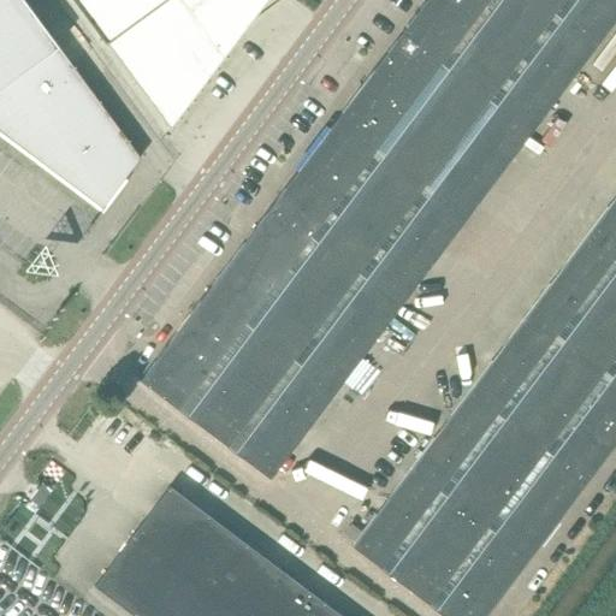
[(23,0),(0,0),(0,130),(102,208),(141,158),(23,0)]
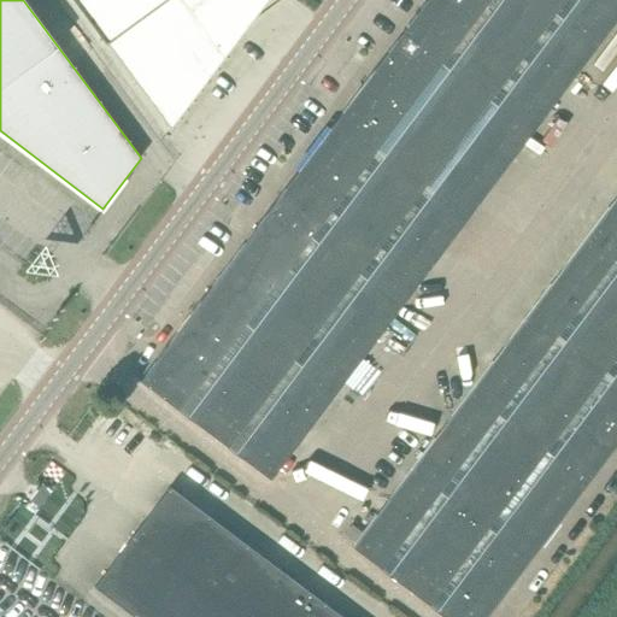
[(81,0),(135,72),(150,92),(248,18),(234,0),(81,0)]
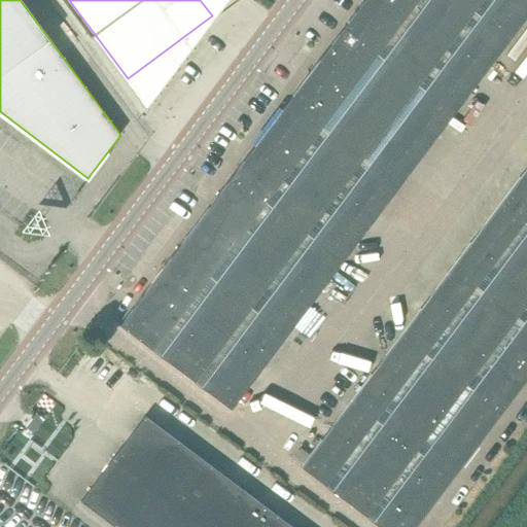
[(459,0),(363,0),(343,29),(454,112),(511,38),(459,0)]
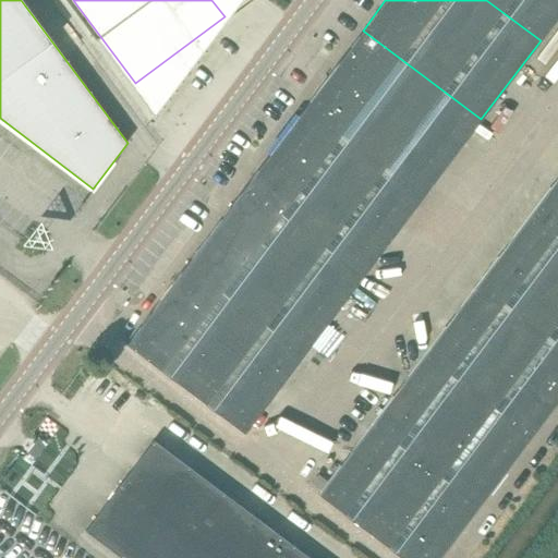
[(557,0),(486,0),(541,40),(557,16),(557,0)]
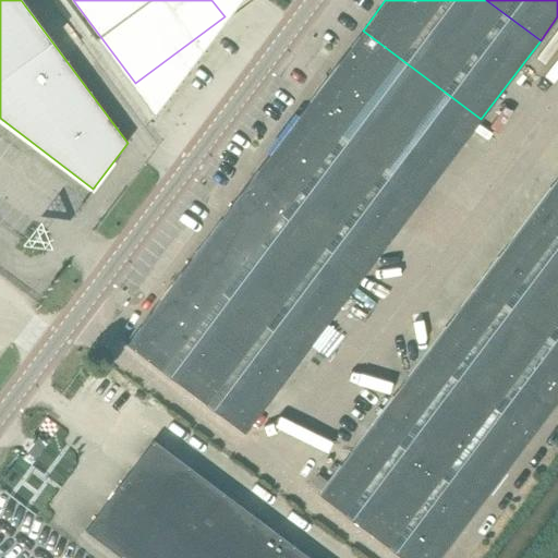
[(363,31),(304,109),(422,197),(481,119),(363,31)]
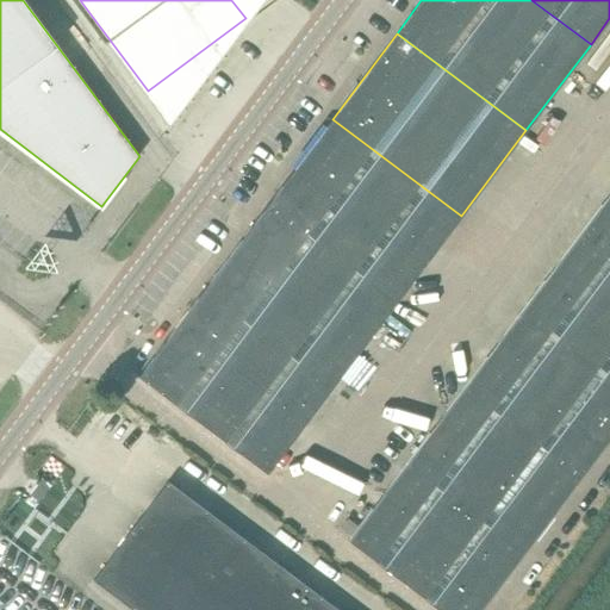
[(332,119),(267,205),(397,302),(461,216),(332,119)]
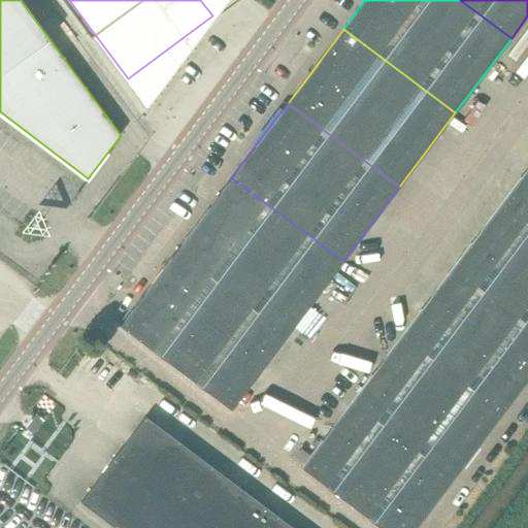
[(527,167),(501,204),(527,224),(527,167)]
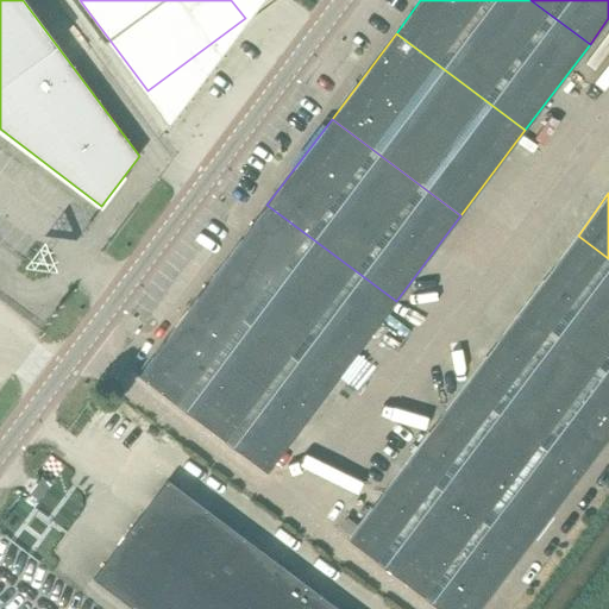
[(267,205),(202,290),(332,388),(396,301),(267,205)]
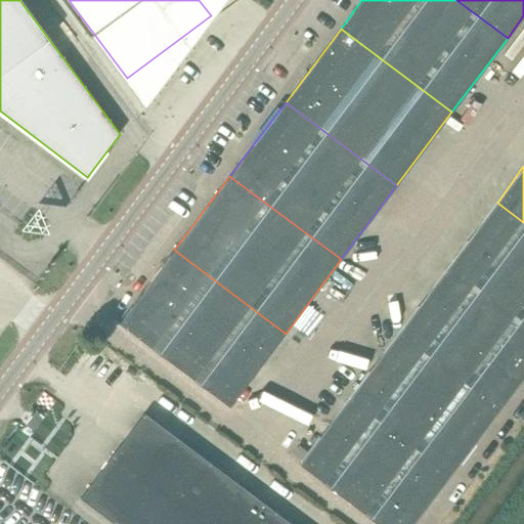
[(194,192),(203,199),(209,189),(201,183),(194,192)]
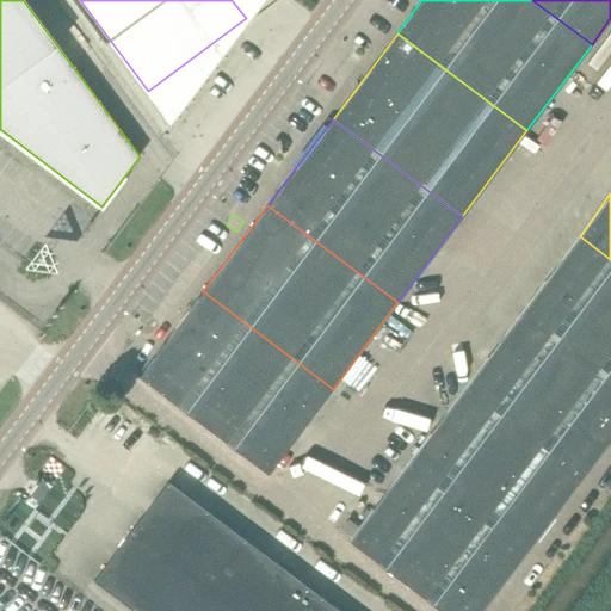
[(610,259),(580,236),(522,313),(610,380),(610,259)]
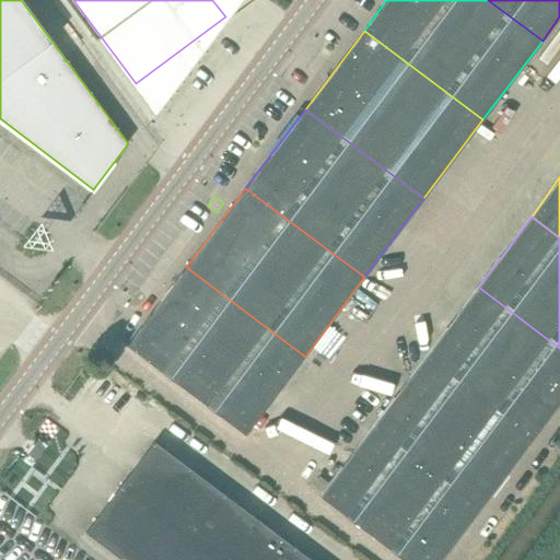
[(305,357),(186,267),(127,346),(245,435),(305,357)]
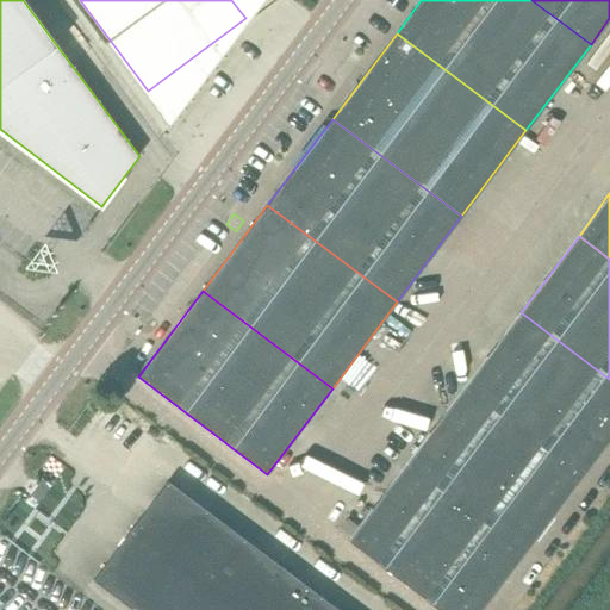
[(609,379),(521,312),(464,388),(582,477),(609,437),(609,379)]
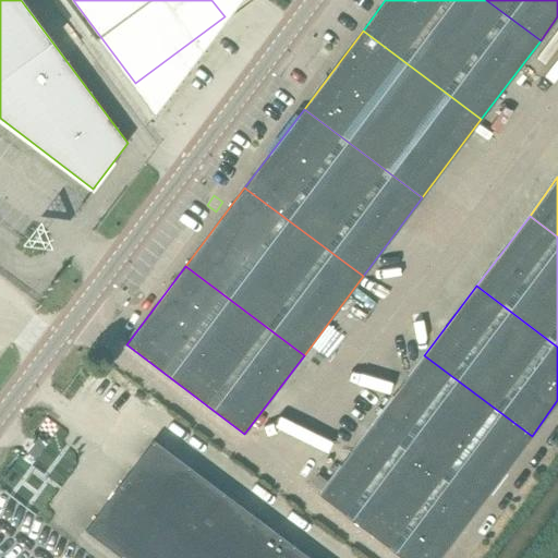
[(424,355),(372,425),(478,506),(532,436),(424,355)]
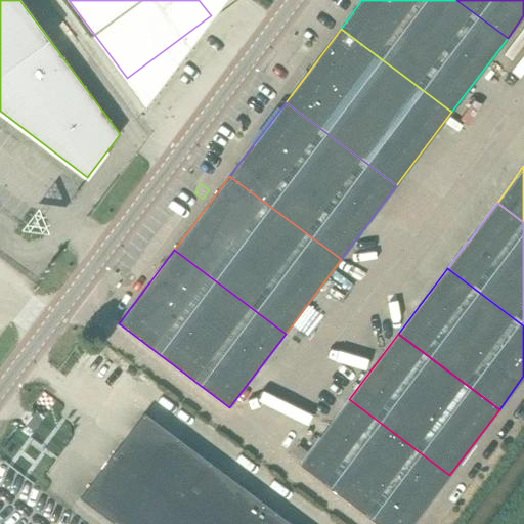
[(412,523),(449,475),(349,399),(299,465),(378,523),(412,523)]
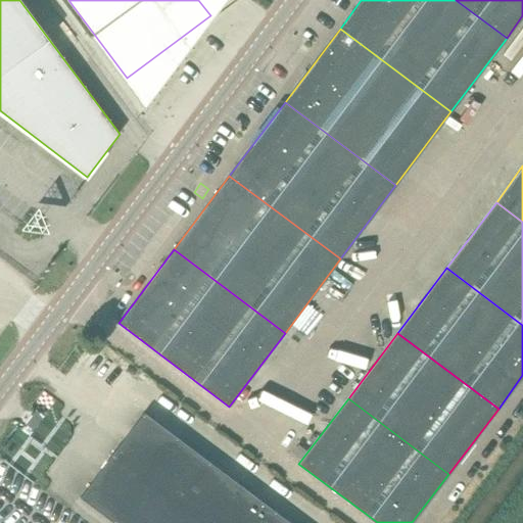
[(81,497),(113,522),(290,522),(144,413),(81,497)]
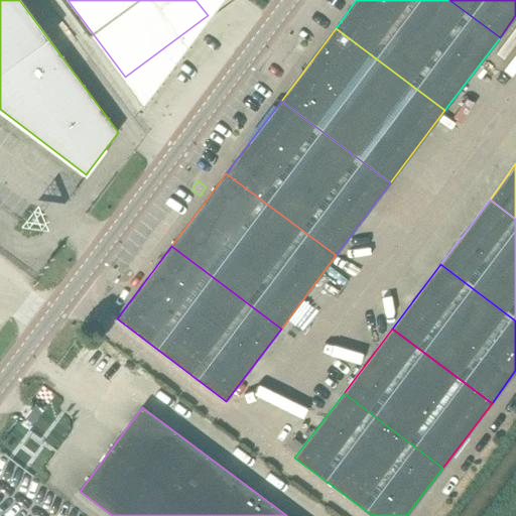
[(287,447),(296,454),(302,445),(294,438),(287,447)]
